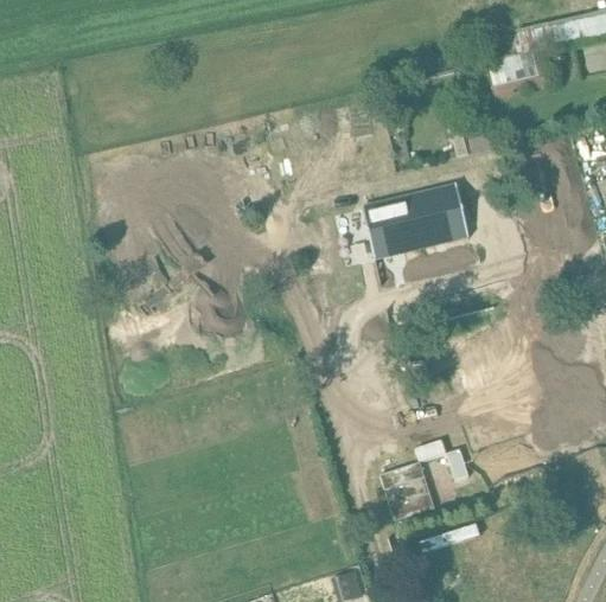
[(495,119),(466,125),(473,152),(501,145),(495,119)]
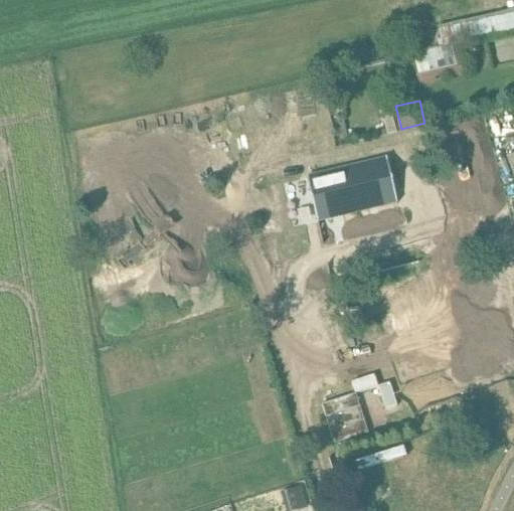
[(397,200),(386,154),(308,173),(318,218),(397,200)]
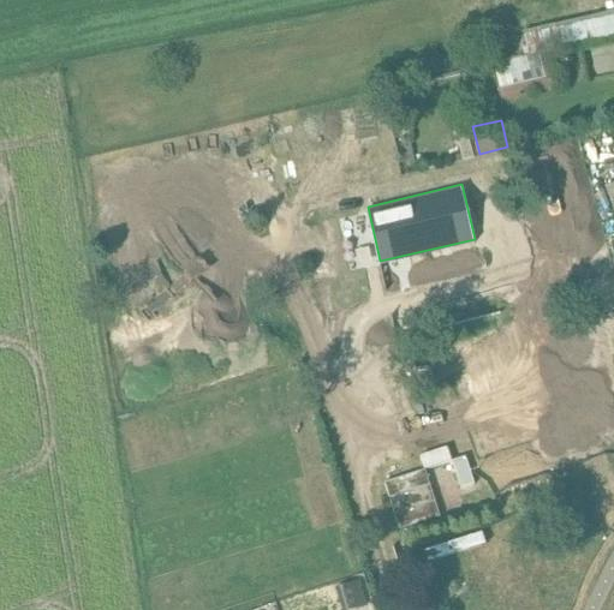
[(425,467),(386,480),(400,527),(441,514),(425,467)]
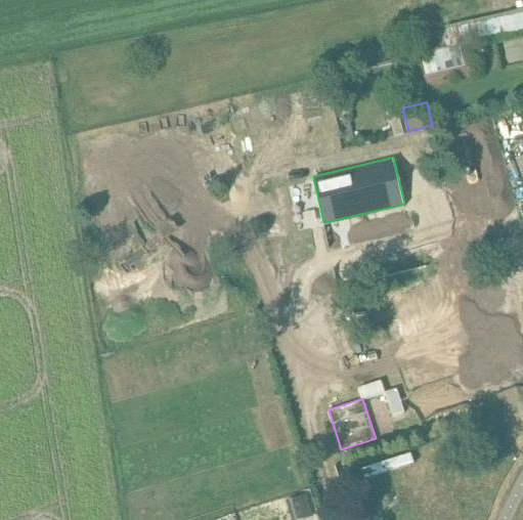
[(313,514),(306,491),(286,497),(293,519),(313,514)]
